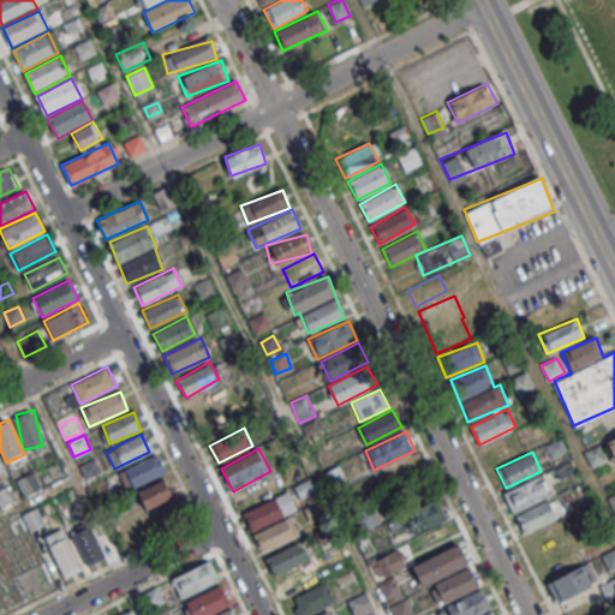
[(119,470),(125,489),(166,475),(159,457),(119,470)]
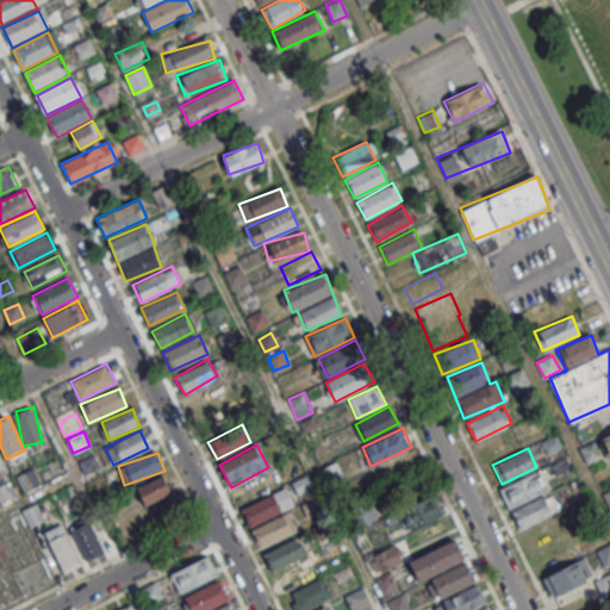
[(0,503),(42,483),(33,467),(14,477),(14,475),(0,483),(0,503)]
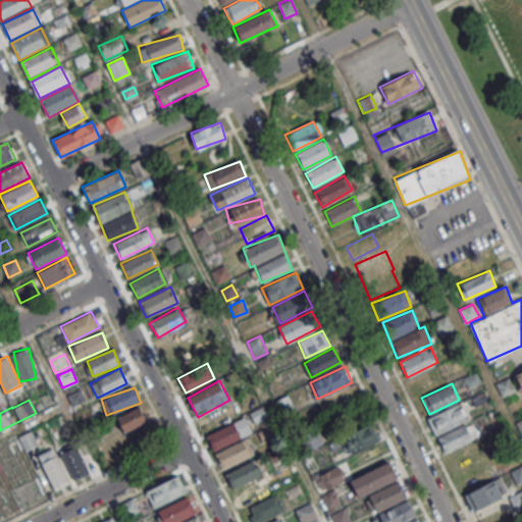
[(427,415),(432,432),(468,421),(463,404),(427,415)]
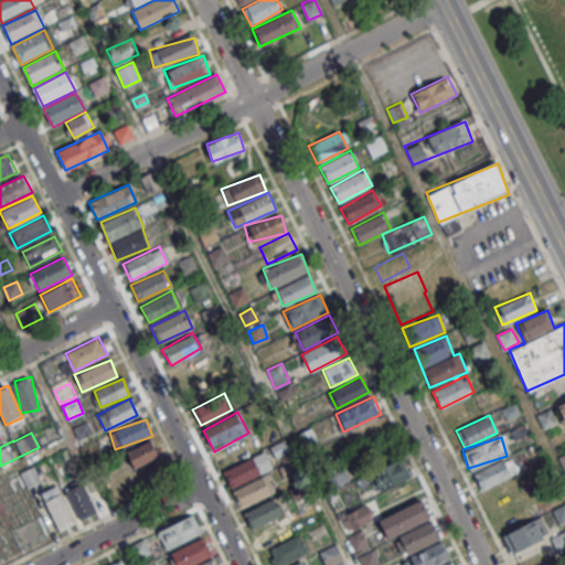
[(125,452),(134,469),(159,456),(151,439),(125,452)]
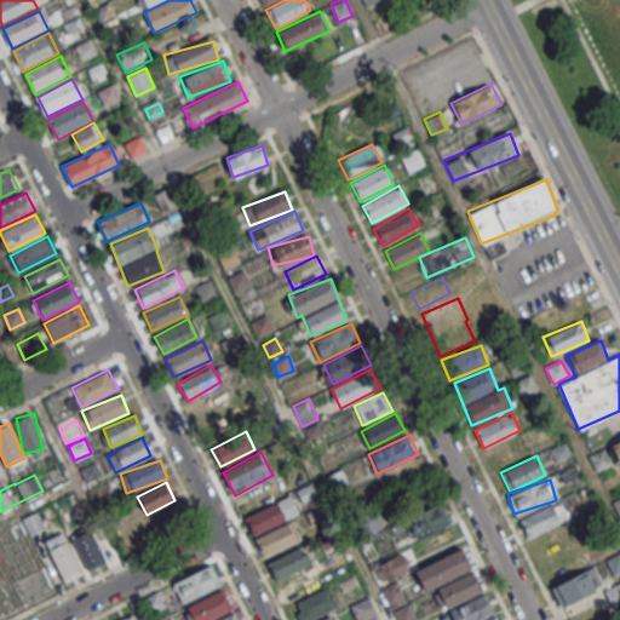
[(299,512),(290,494),(245,518),(253,537),(299,512)]
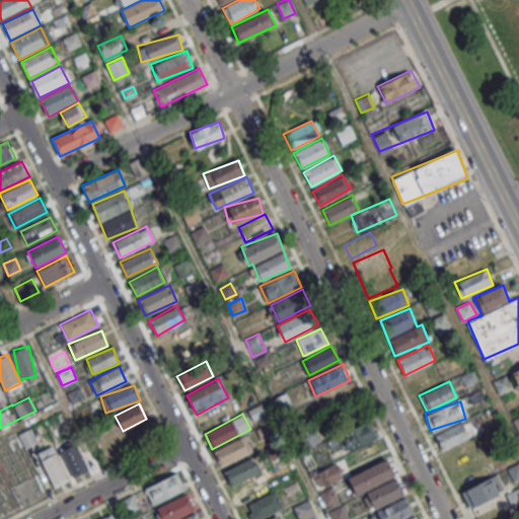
[(474,431),(466,418),(434,438),(441,451),(474,431)]
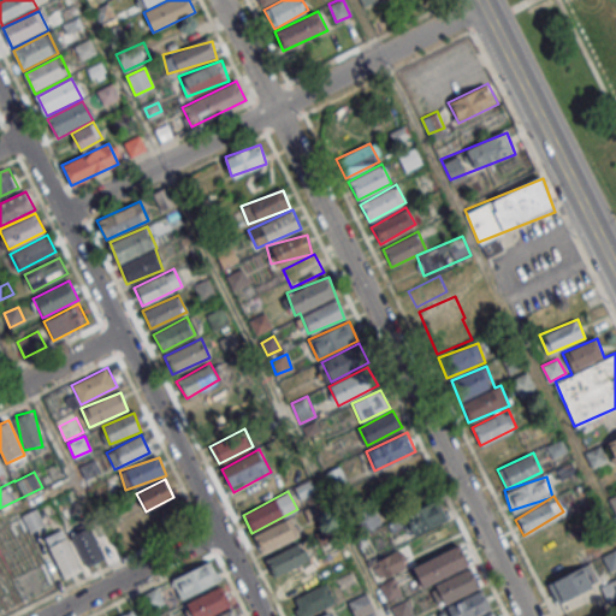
[(448,519),(439,498),(401,516),(410,537),(448,519)]
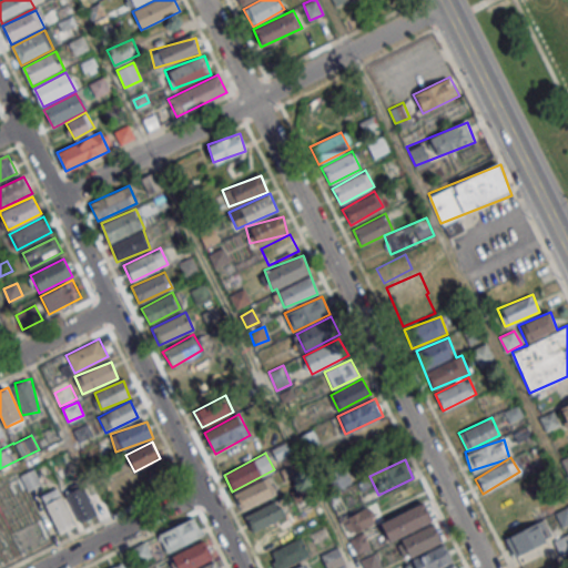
[(26,489),(40,485),(34,470),(21,475),(26,489)]
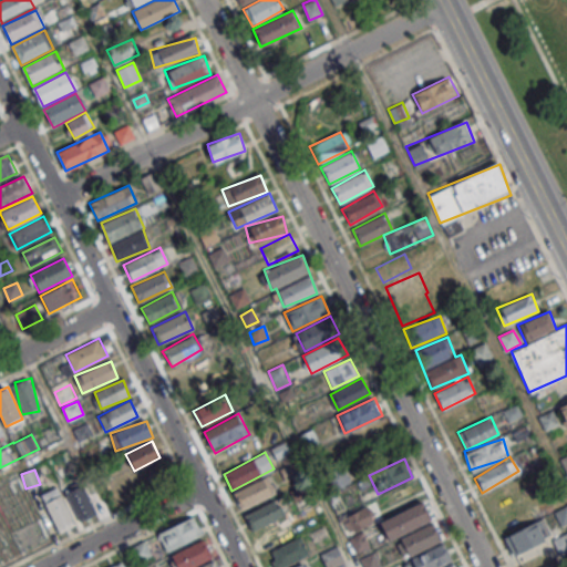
[(240,507),(276,494),(269,476),(234,491),(240,507)]
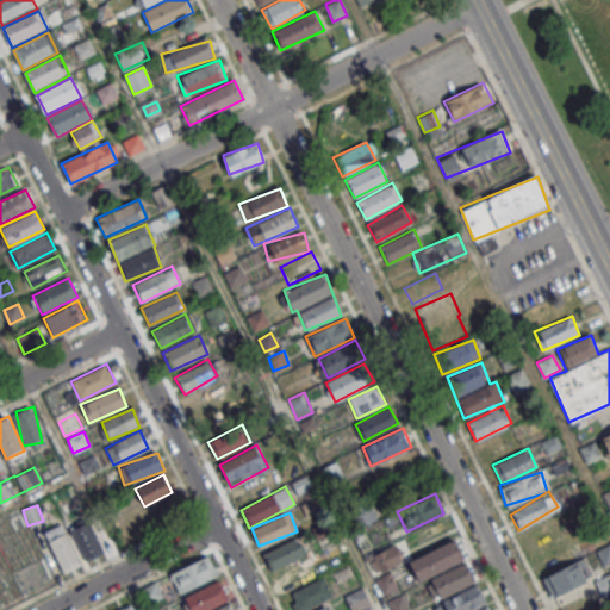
[(82,560),(101,554),(89,517),(70,523),(82,560)]
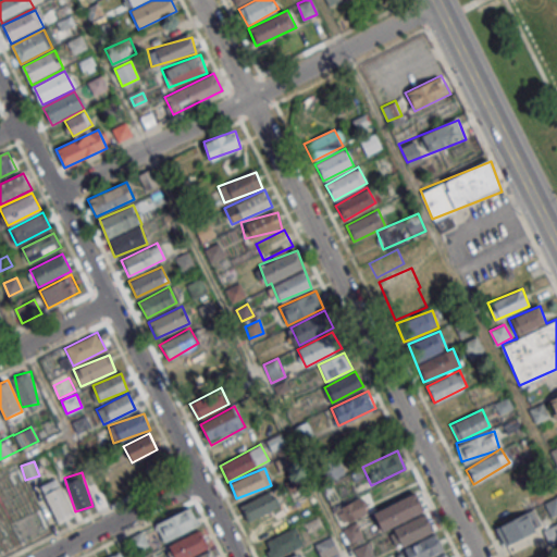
[(58,522),(74,515),(56,478),(40,485),(58,522)]
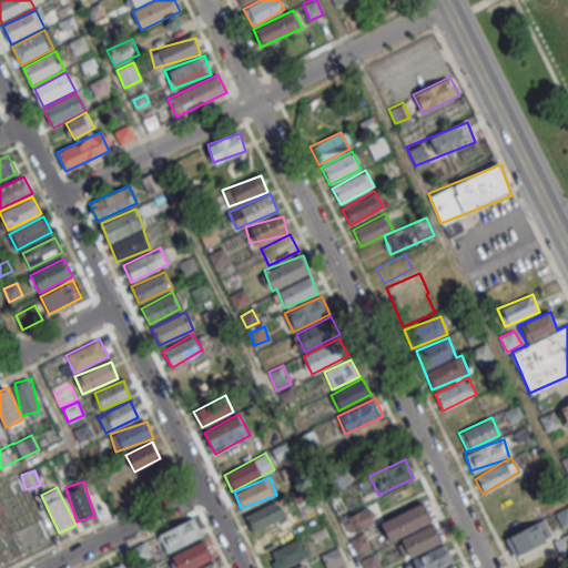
[(282,517),(274,500),(245,515),(253,531),(282,517)]
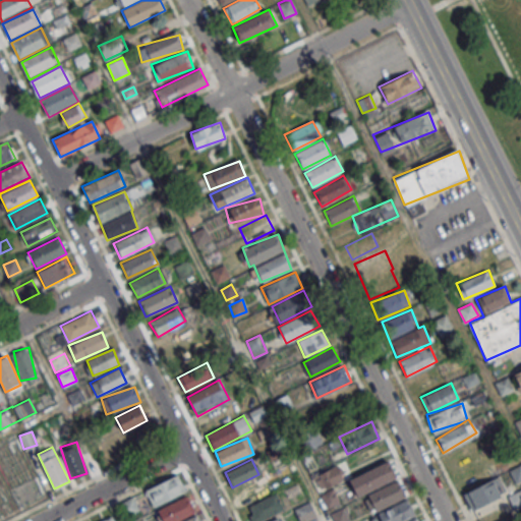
[(348,478),(356,497),(397,477),(389,460),(348,478)]
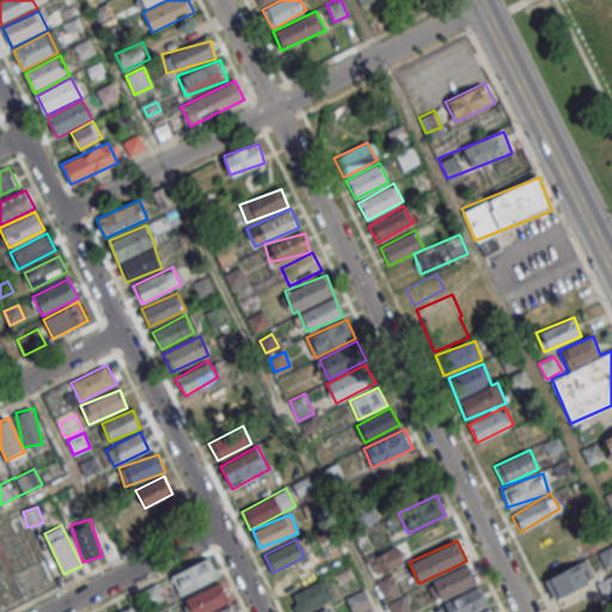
[(380,554),(385,567),(403,561),(398,548),(380,554)]
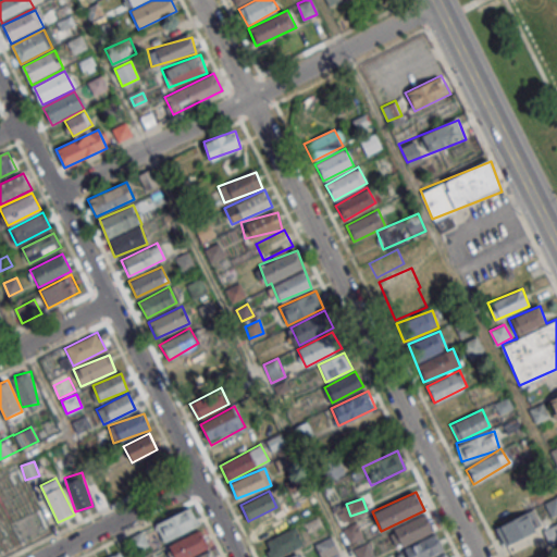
[(163,542),(199,524),(189,506),(155,524),(163,542)]
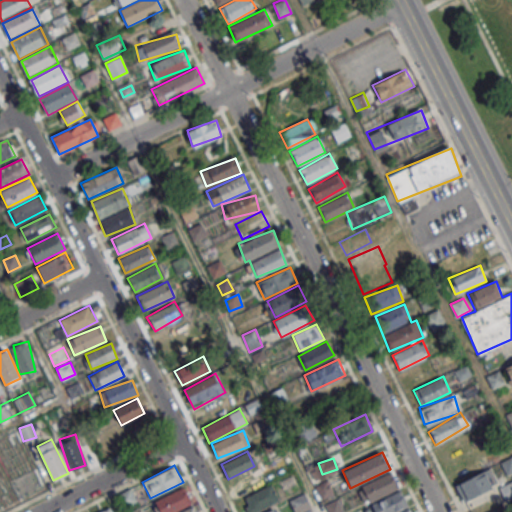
[(496,485),(487,468),(455,486),(463,502),(496,485)]
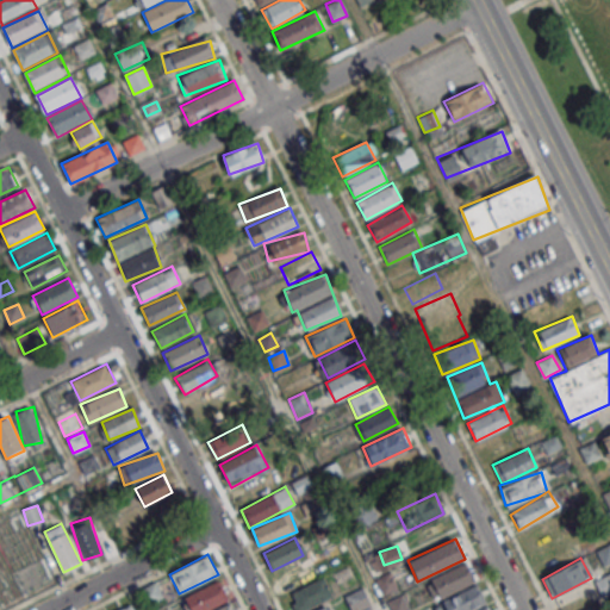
[(316,576),(307,559),(279,574),(288,591),(316,576)]
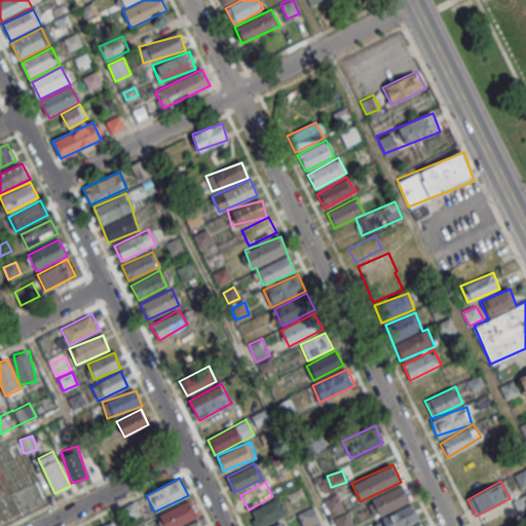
[(409,501),(402,486),(368,500),(375,517),(409,501)]
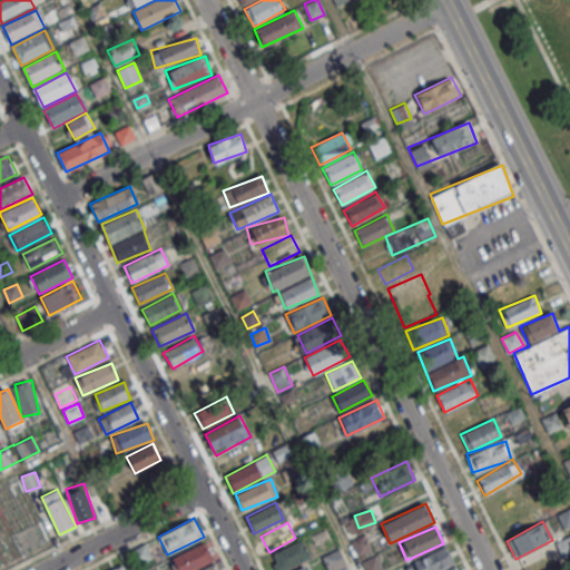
[(268,557),(275,569),(284,569),(311,557),(302,540),(268,557)]
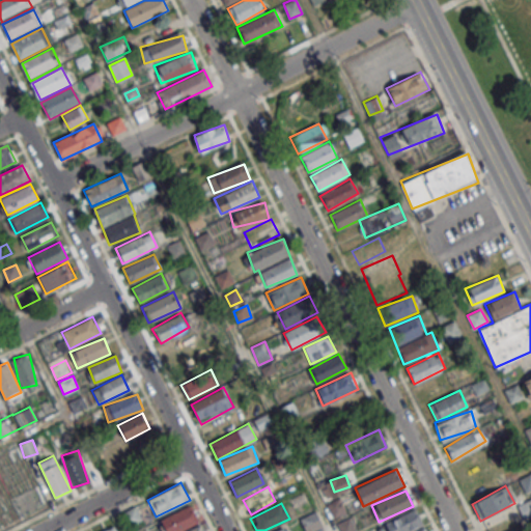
[(160,521),(164,530),(179,530),(199,521),(190,504),(160,521)]
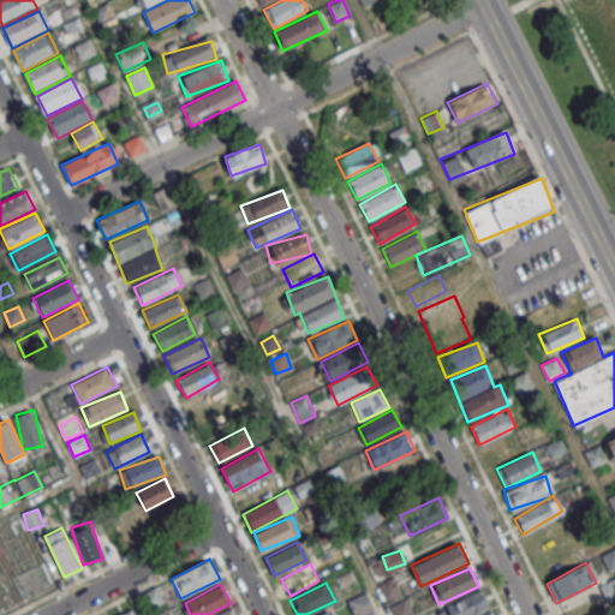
[(141,595),(149,611),(166,603),(157,586),(141,595)]
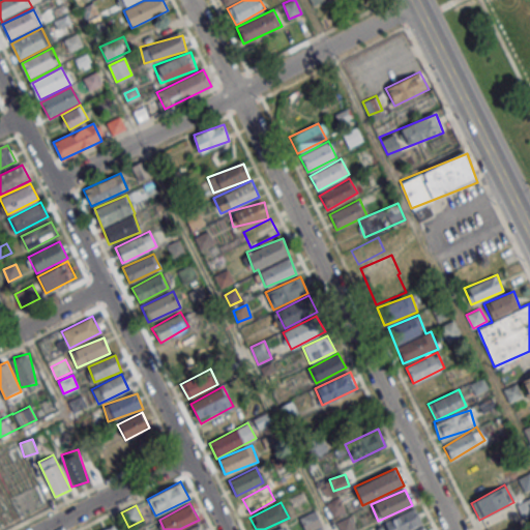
[(386,529),(409,529),(423,525),(416,507),(383,522),(386,529)]
